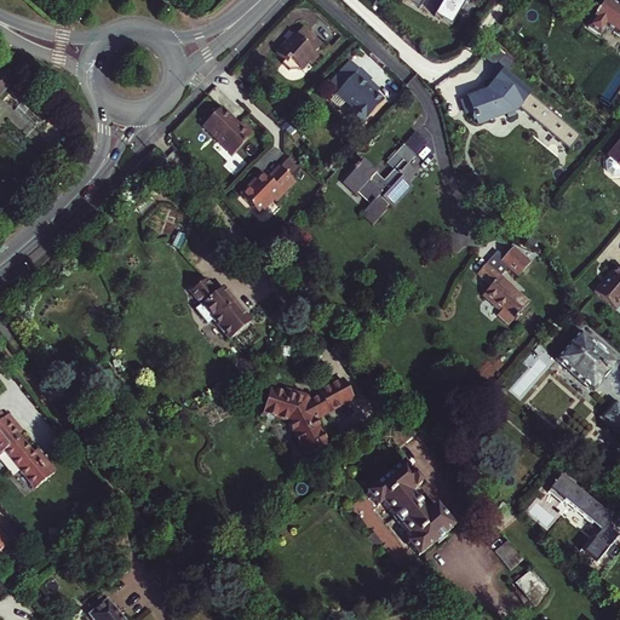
[(406,0),(419,7),(423,0),(442,0),(434,15),(451,26),(465,0),(406,0)]
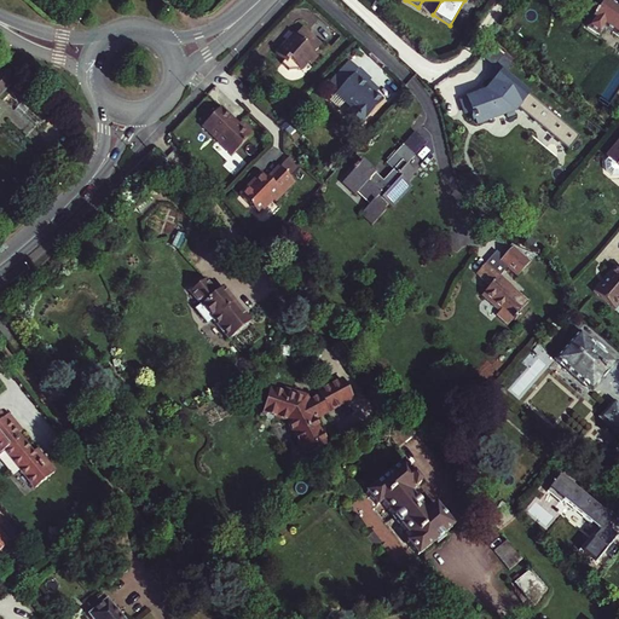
[(588,27),(600,36),(606,27),(618,35),(618,7),(607,0),(606,0),(599,12),(596,11),(591,17),(594,19),(588,27)]
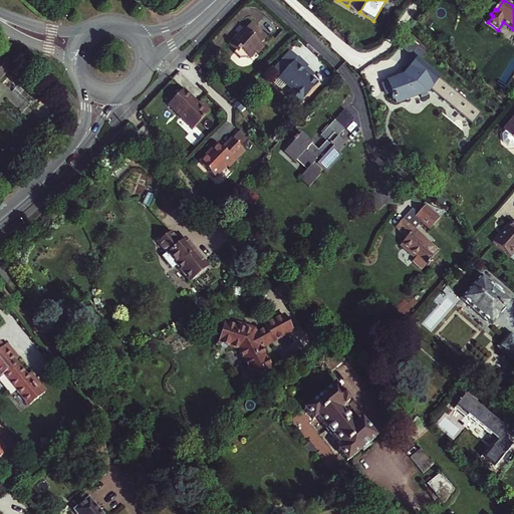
[(233,40),(229,44),(235,50),(232,52),(238,57),(238,58),(247,58),(254,51),(256,54),(263,47),(260,44),(266,37),(251,22),(245,29),(240,34),(237,32),(231,39),(233,40)]
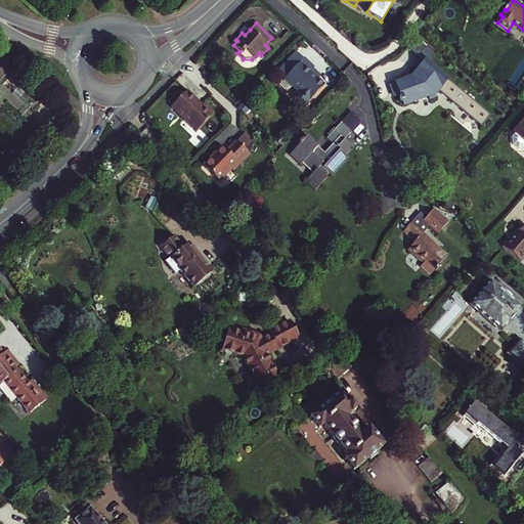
[(293,55),(286,63),(293,71),(300,62),(293,55)]
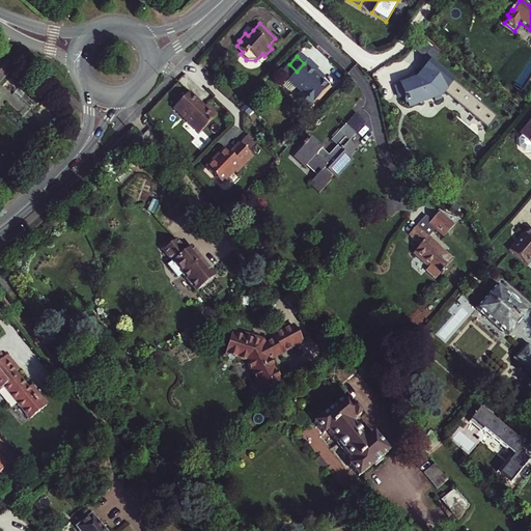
[(297,72),(289,80),(303,92),(298,99),(308,108),(329,86),(323,80),(315,73),(317,71),(318,68),(308,59),(304,63),(297,72)]
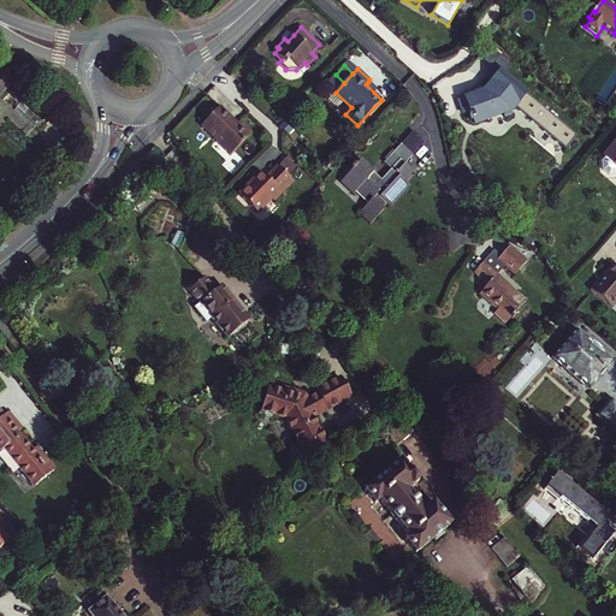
[(462,113),(469,111),(471,116),(469,116),(471,120),(472,119),(474,125),(503,116),(504,119),(513,117),(510,112),(514,108),(566,150),(576,137),(495,69),(487,77),(492,82),(484,93),(458,102),(462,113)]
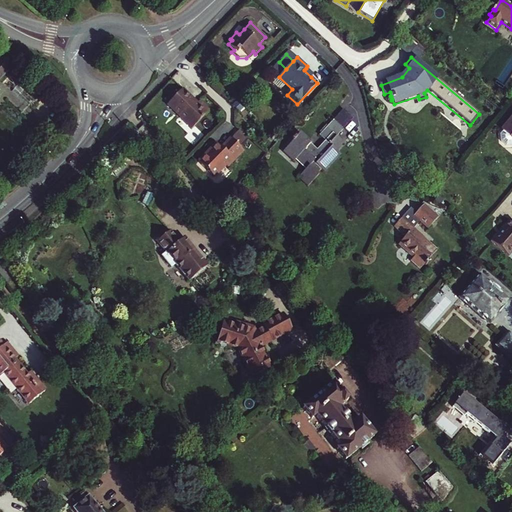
[(279,62),(271,70),(279,77),(286,69),(279,62)]
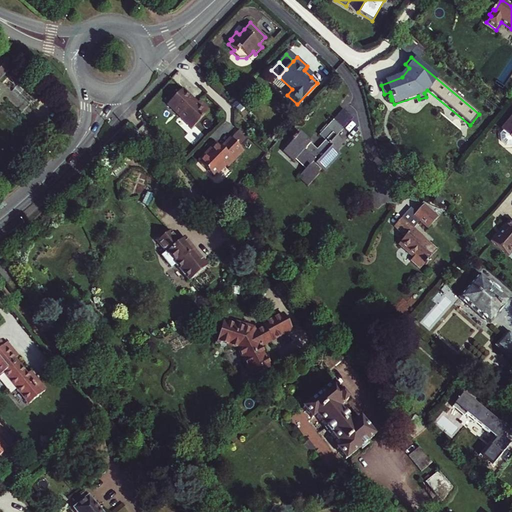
[(304,70),(311,77),(313,75),(306,68),(304,70)]
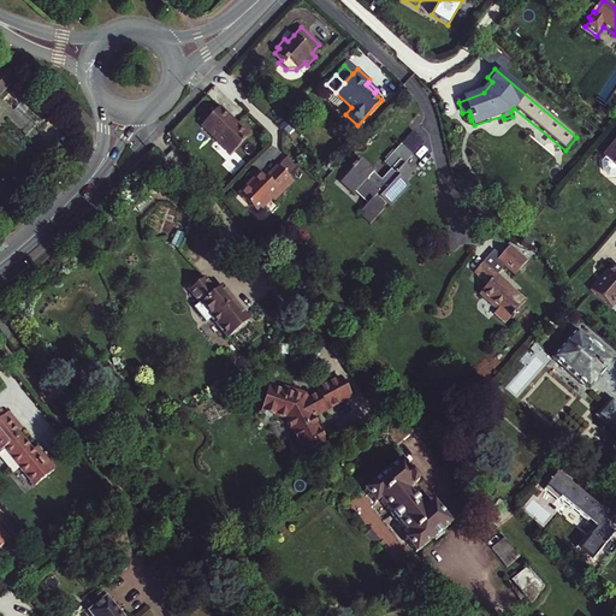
[(336,93),(330,100),(338,108),(344,101),(336,93)]
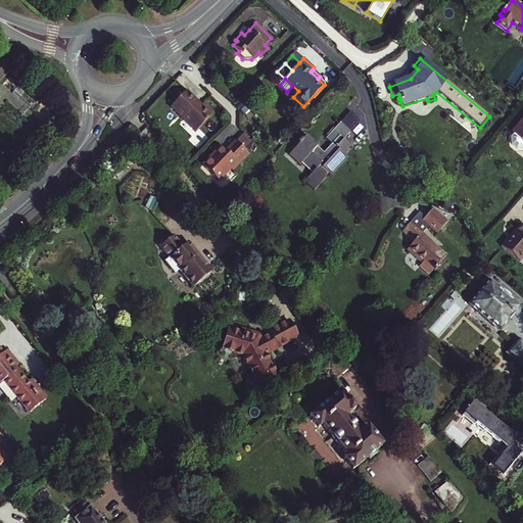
[(19,107),(25,101),(10,87),(4,93),(19,107)]
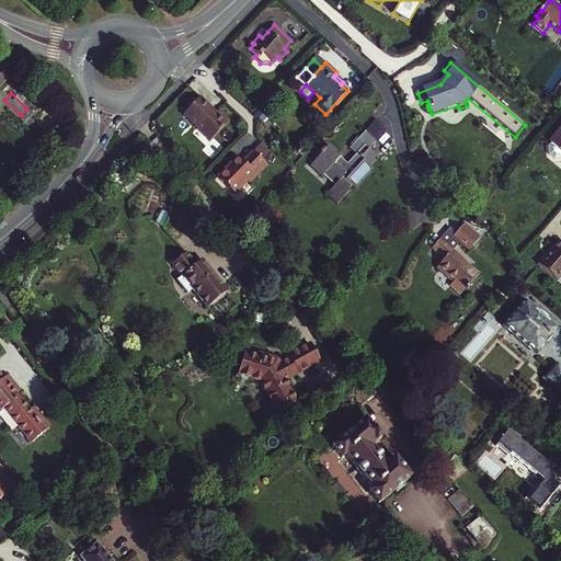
[(411,94),(403,95),(407,111),(414,109),(411,94)]
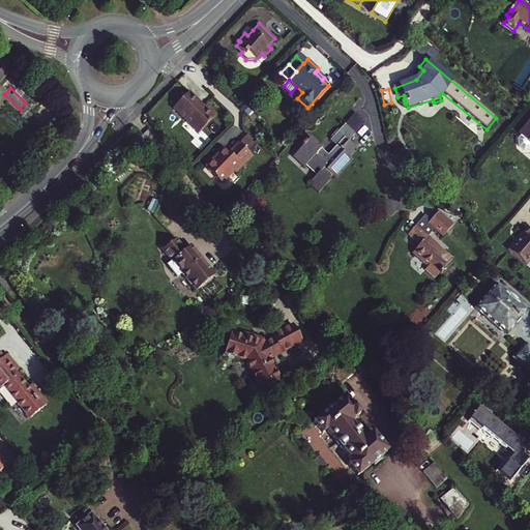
[(170,111),(196,135),(212,117),(202,108),(200,110),(185,95),(170,111)]
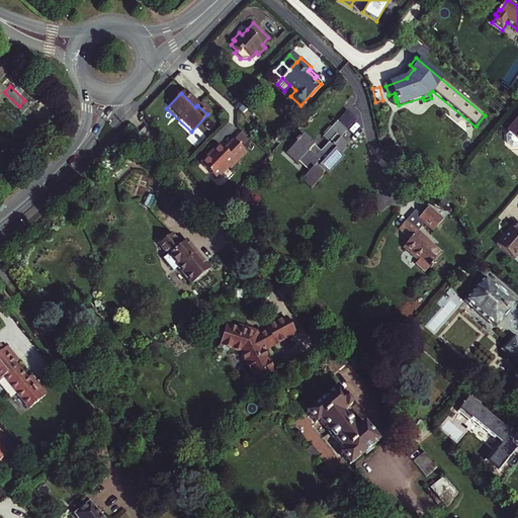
[(517,117),(506,133),(507,143),(513,148),(517,147),(517,117)]
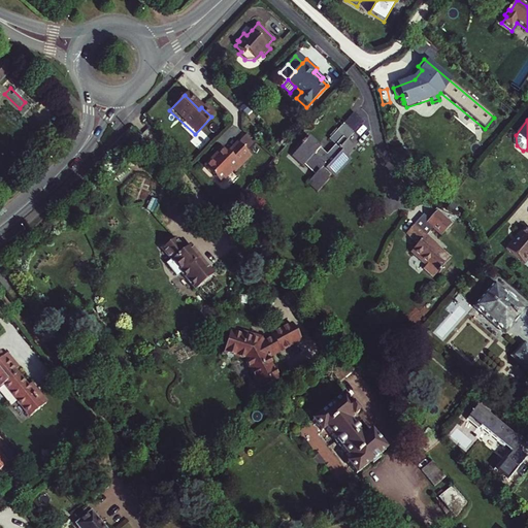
[(334,133),(339,139),(348,130),(352,134),(354,131),(344,122),(334,133)]
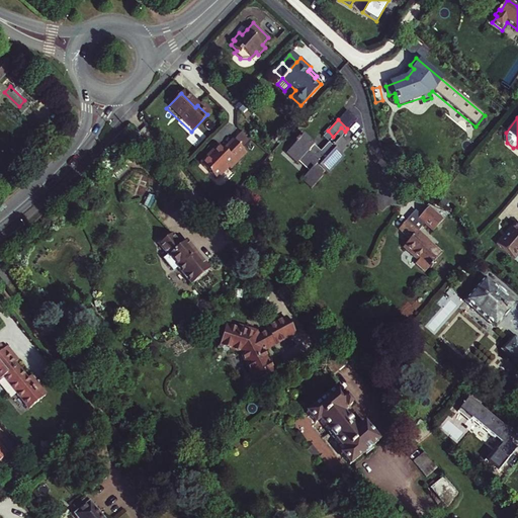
[(303,156),(304,155),(305,153),(316,163),(314,165),(307,172),(317,181),(326,170),(325,169),(329,165),(331,166),(347,149),(345,147),(343,145),(351,137),(345,132),(341,127),(333,137),(325,145),(324,147),(316,141),(318,139),(308,128),(304,133),(301,132),(299,135),(300,136),(291,146),(303,156)]
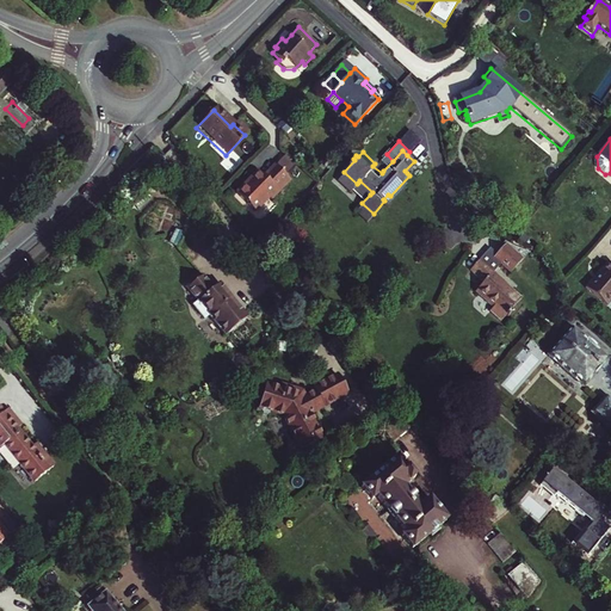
[(292,159),(284,167),(295,177),(302,167),(292,159)]
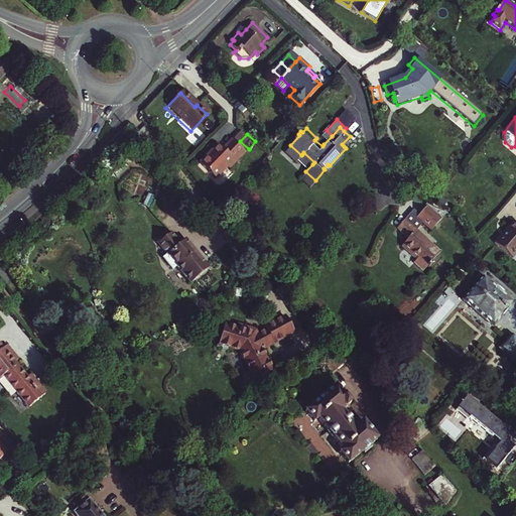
[(342,144),(344,146),(352,138),(350,136),(342,144)]
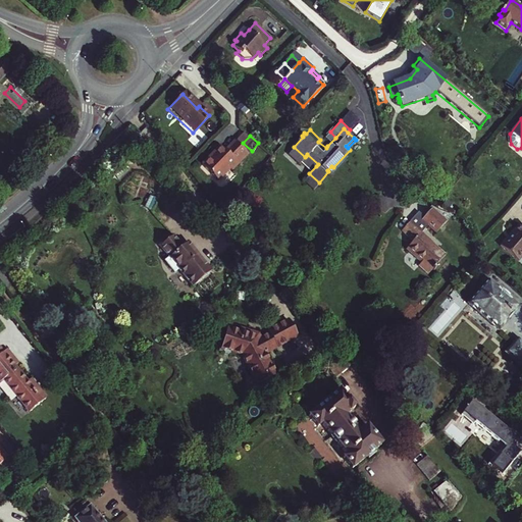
[(213,156),(206,164),(222,178),(233,166),(236,168),(243,161),(252,151),(243,143),(239,139),(229,149),(224,145),(217,152),(218,153),(215,157),(213,156)]
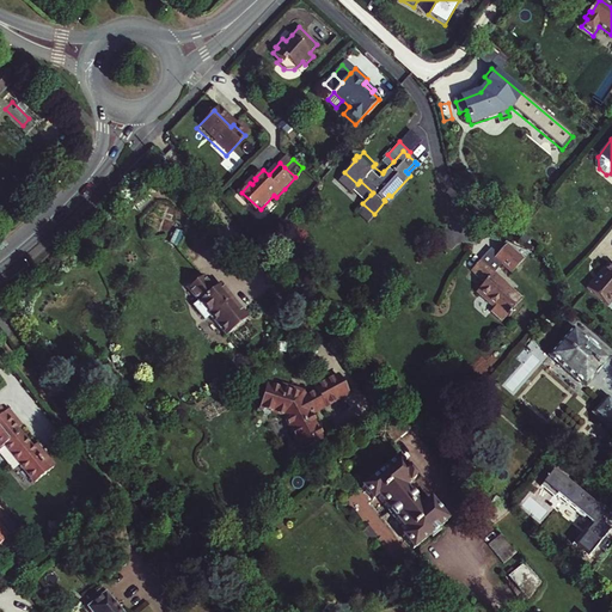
[(384,171),(375,164),(373,166),(383,173),(384,171)]
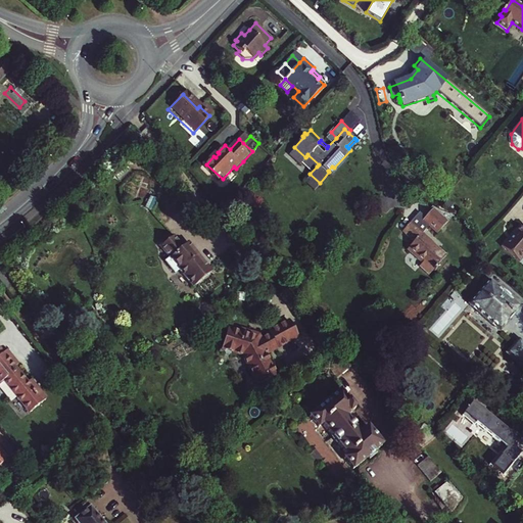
[(305,157),(294,147),(293,149),(303,159),(305,157)]
